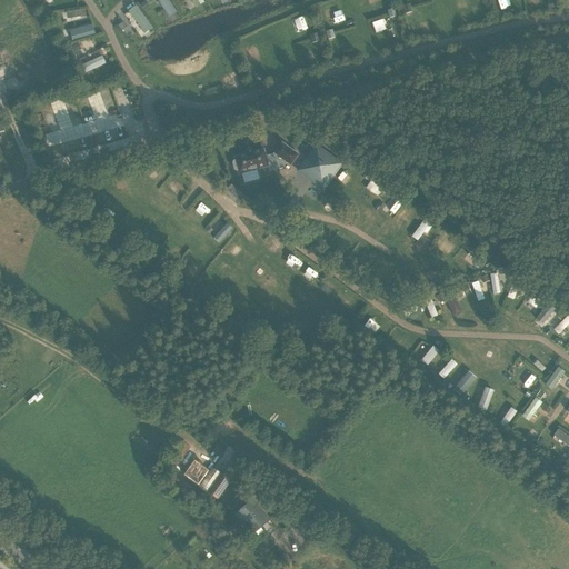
[(158,0),(168,20),(178,16),(169,0),(158,0)]
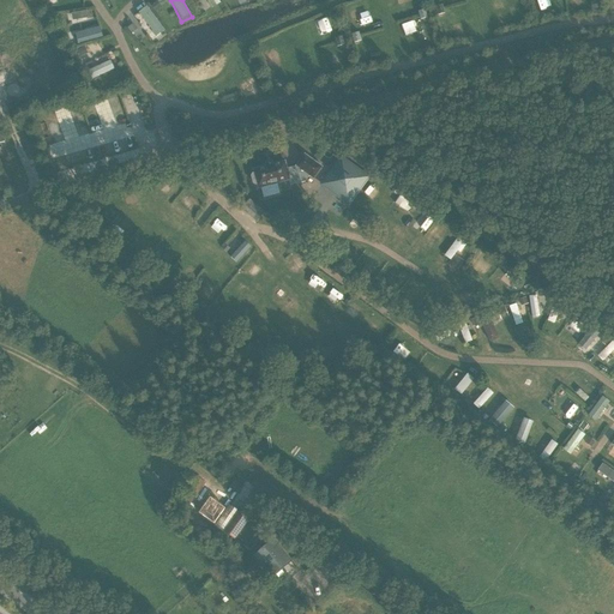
[(205,0),(212,11),(222,5),(218,0),(205,0)]
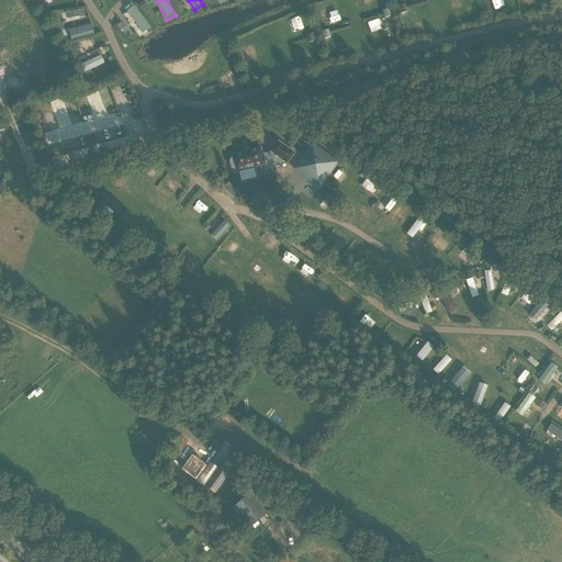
[(528,7),(529,14),(543,13),(541,4),(528,7)]
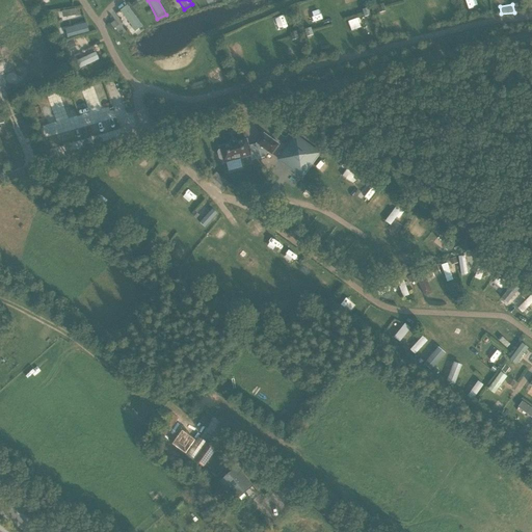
[(128,5),(116,14),(133,36),(144,28),(128,5)]
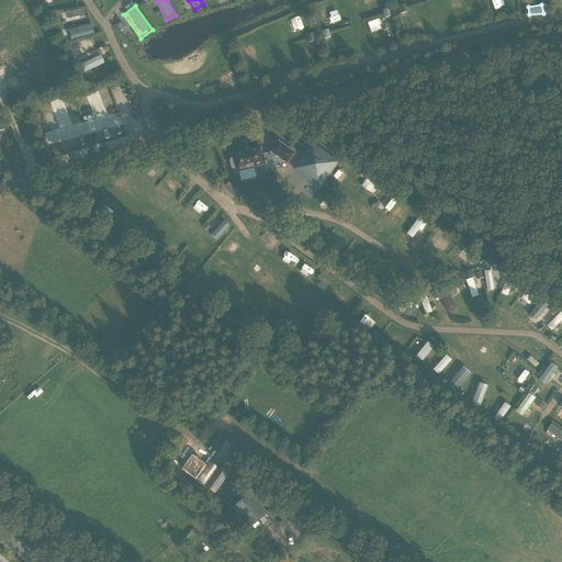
[(494,22),(499,20),(495,7),(489,9),(494,22)]
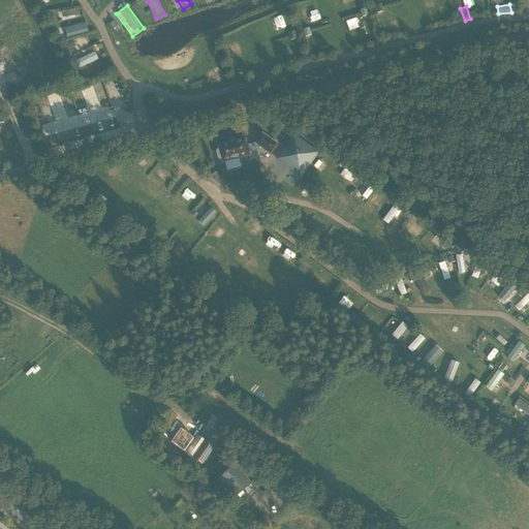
[(301,19),(302,28),(312,27),(310,18),(301,19)]
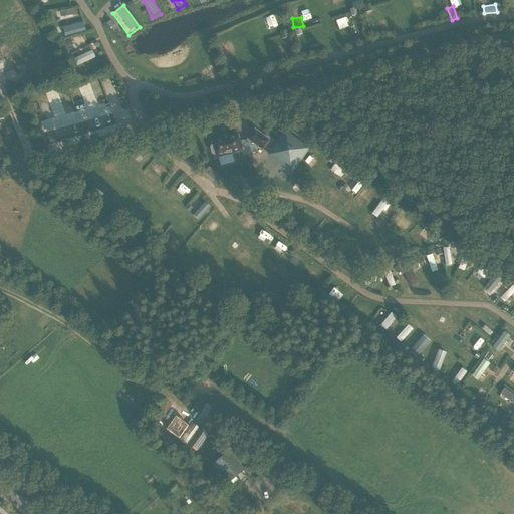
[(318,50),(313,51),(312,46),(300,49),(302,57),(319,54),(318,50)]
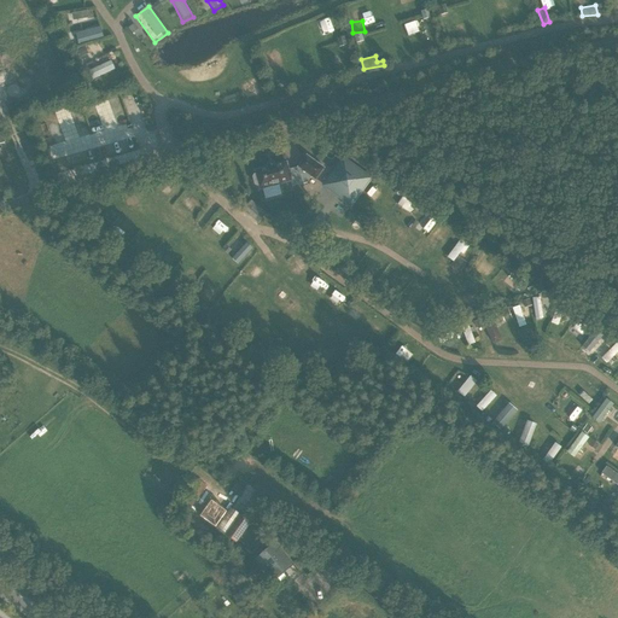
[(98,63),(99,68),(89,71),(93,82),(117,74),(111,57),(98,63)]
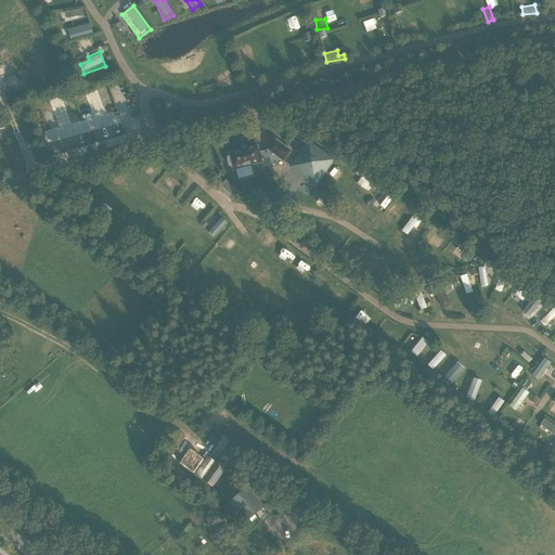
[(257,61),(245,65),(248,73),(260,68),(257,61)]
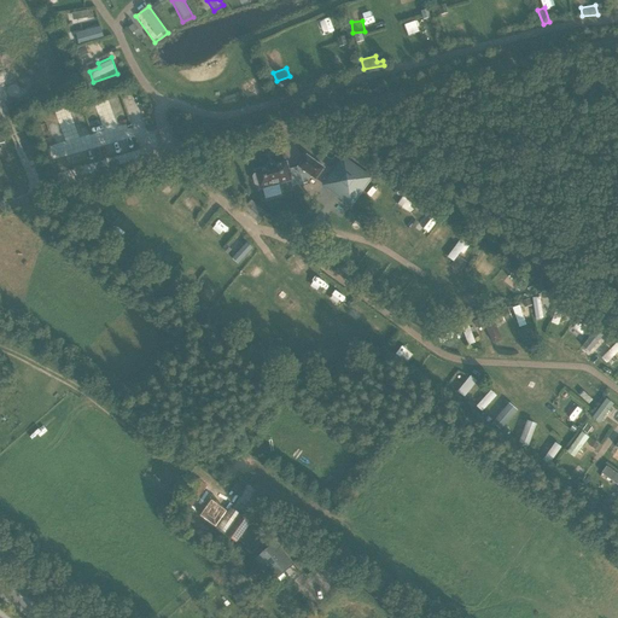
[(293,134),(285,135),(289,168),(298,167),(293,134)]
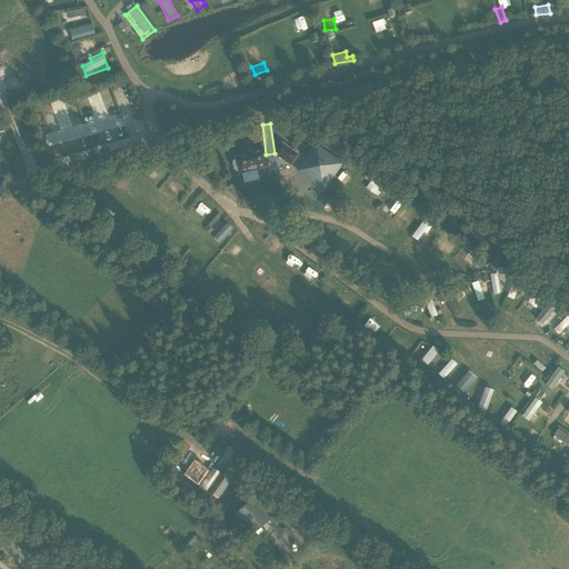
[(247,155),(235,158),(236,161),(232,162),(236,172),(239,171),(239,175),(268,168),(269,172),(283,169),(287,163),(290,167),(299,156),(282,143),(275,155),(266,157),(265,150),(253,153),(252,151),(246,153),(247,155)]
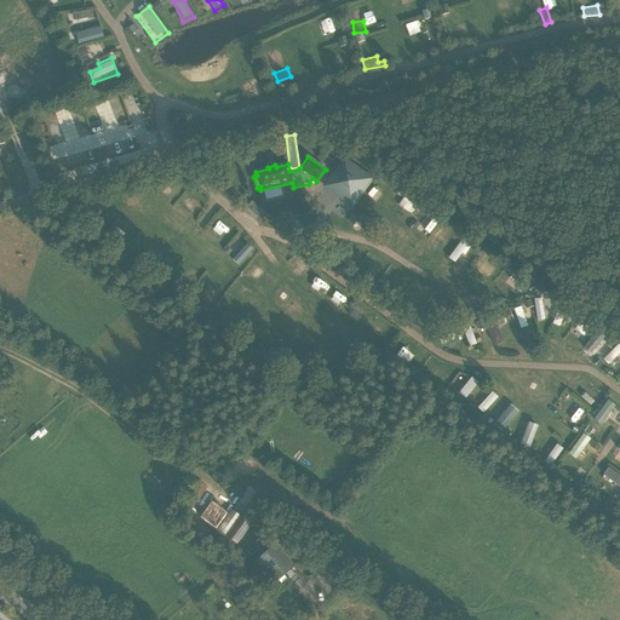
[(372,179),(345,160),(325,187),(352,207),(372,179)]
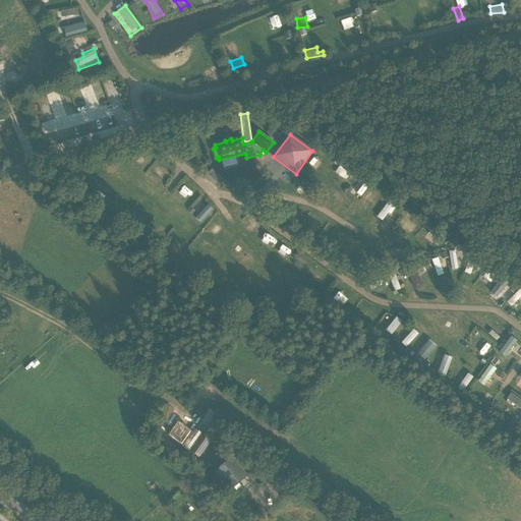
[(161,167),(157,172),(167,179),(171,173),(161,167)]
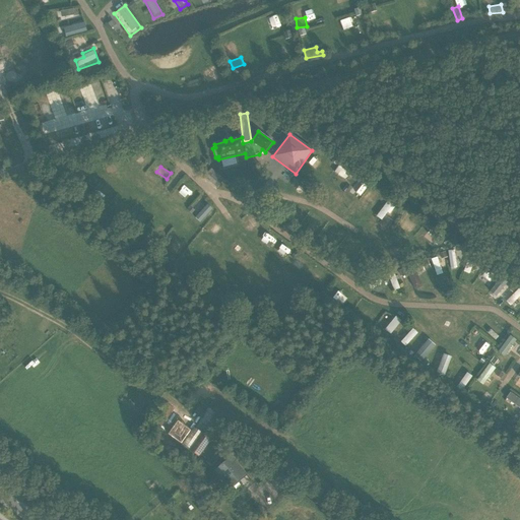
[(211,170),(204,177),(215,187),(221,179),(211,170)]
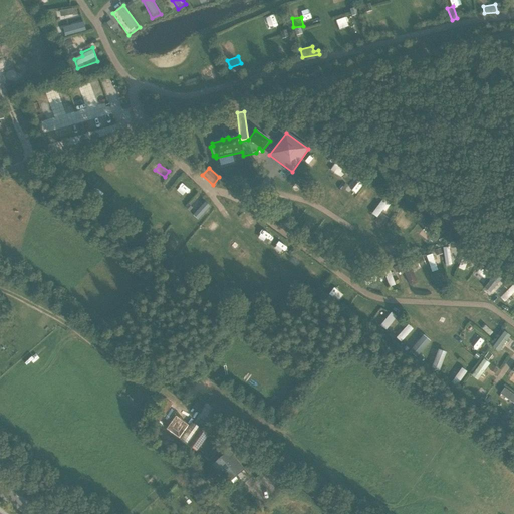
[(181,184),(173,193),(182,201),(190,193),(181,184)]
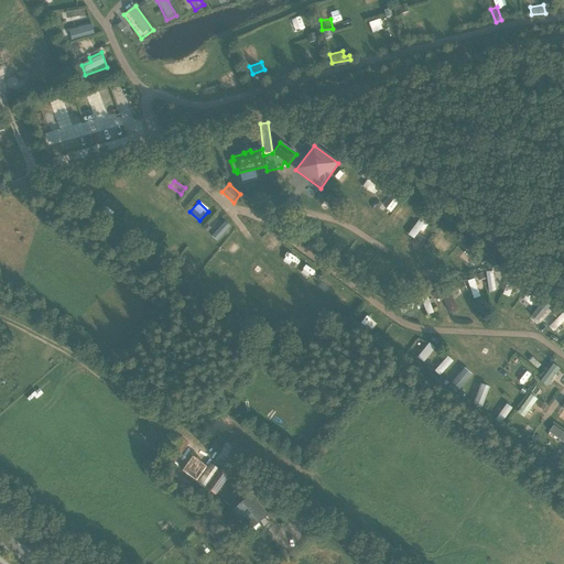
[(405,206),(402,210),(411,216),(414,212),(405,206)]
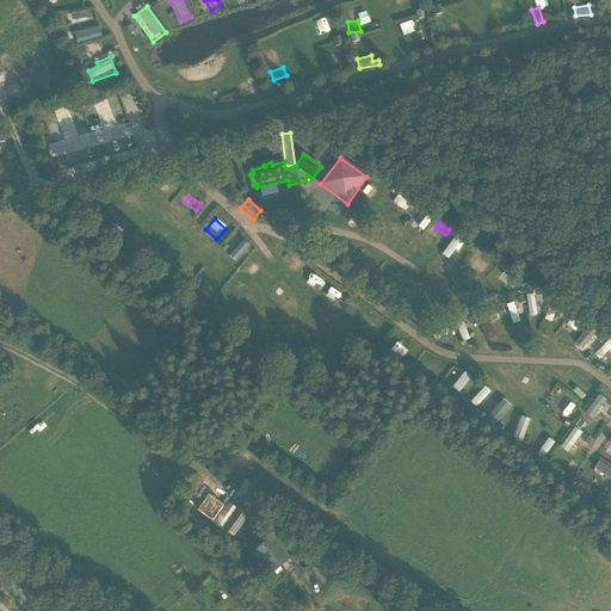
[(451,261),(455,254),(460,257),(467,245),(454,238),(443,257),(451,261)]
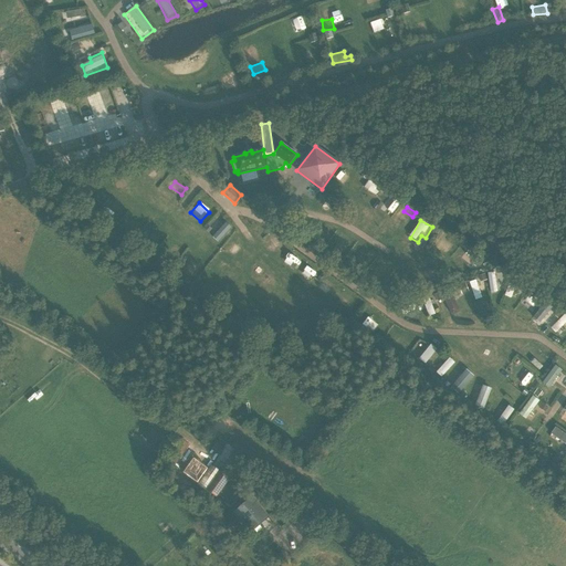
[(227,222),(212,238),(219,244),(233,229),(227,222)]
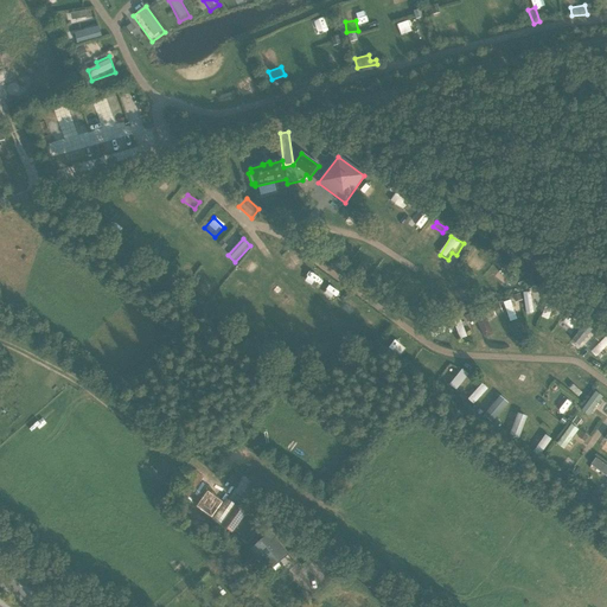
[(493,278),(504,289),(515,280),(504,268),(493,278)]
